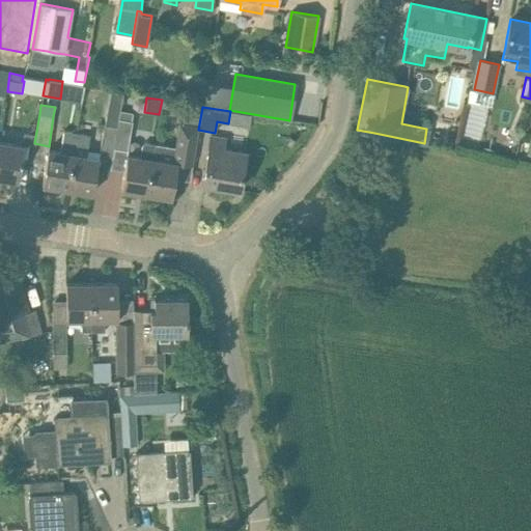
[(114,148),(127,150),(133,112),(120,110),(119,118),(114,148)]
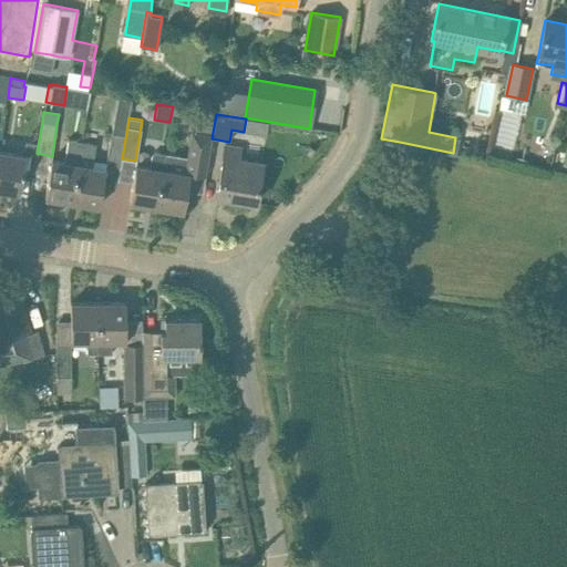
[(106,163),(105,165),(120,168),(122,158),(127,126),(113,124),(111,134),(109,146),(106,163)]
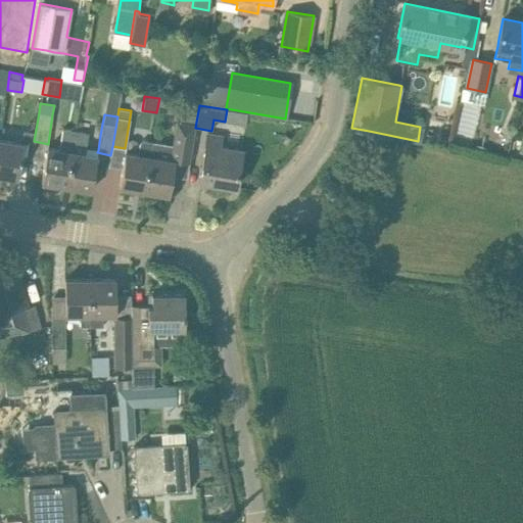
[(152,141),(144,190),(169,194),(172,174),(175,160),(187,163),(189,154),(194,125),(181,123),(175,122),(172,144),(170,156),(163,155),(164,149),(162,146),(163,143),(152,141)]
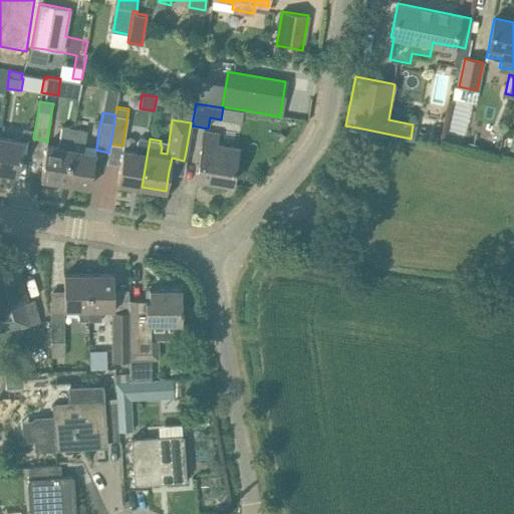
[(65,183),(74,129),(62,126),(58,147),(46,145),(40,179),(65,183)]
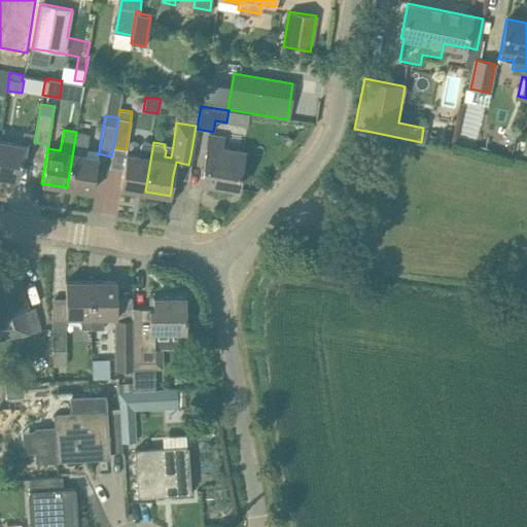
[(76,132),(67,187),(92,191),(95,170),(98,156),(85,154),(86,149),(89,134),(76,132)]
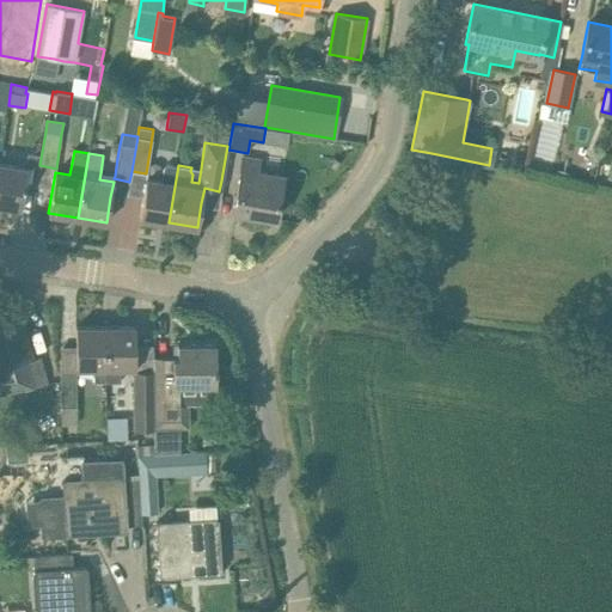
[(233,210),(275,219),(283,176),(257,171),(259,159),(243,157),(233,210)]
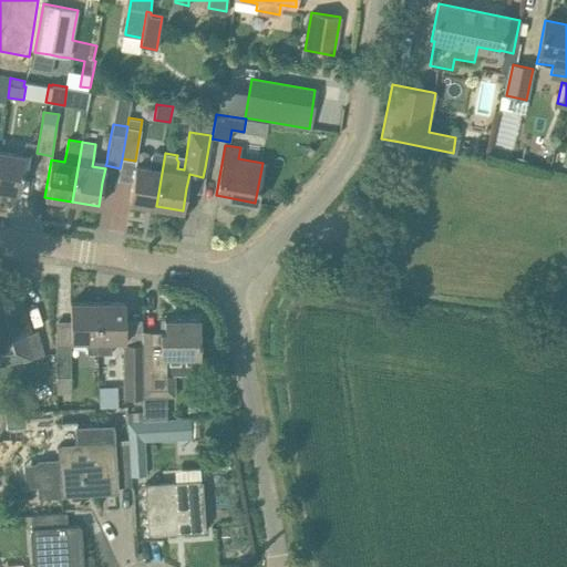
[(0,150),(0,188),(19,193),(26,155),(0,150)]
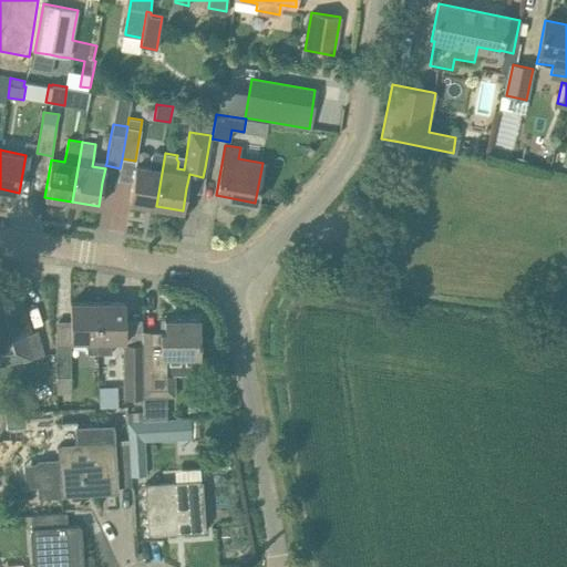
[(129,202),(156,206),(165,153),(154,152),(151,154),(148,167),(135,165),(129,202)]
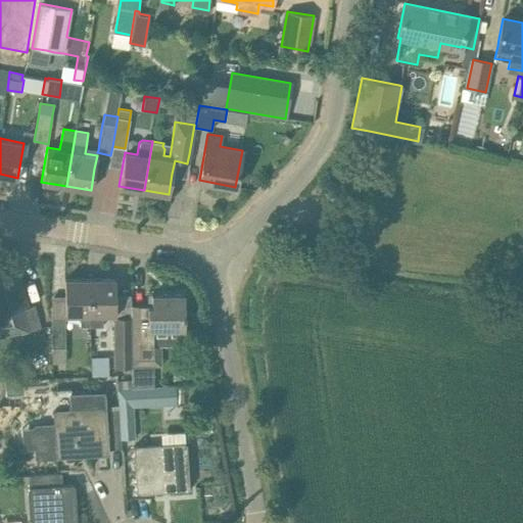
[(34,303),(29,305),(12,255),(0,259),(0,334),(40,328),(34,303)]
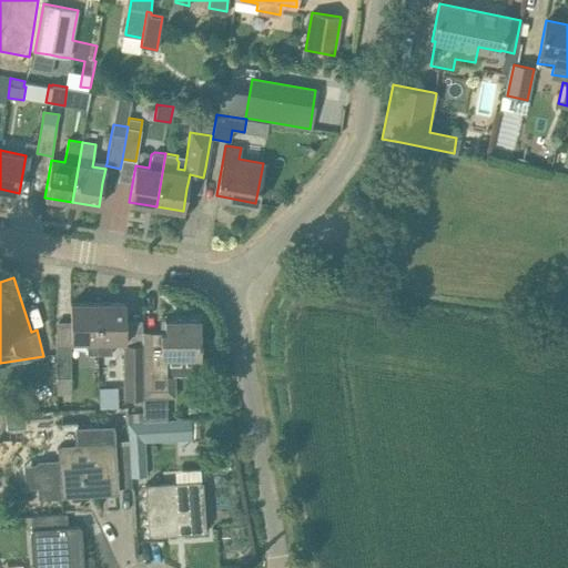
[(125,342),(125,302),(98,303),(98,354),(113,354),(113,342),(125,342)]
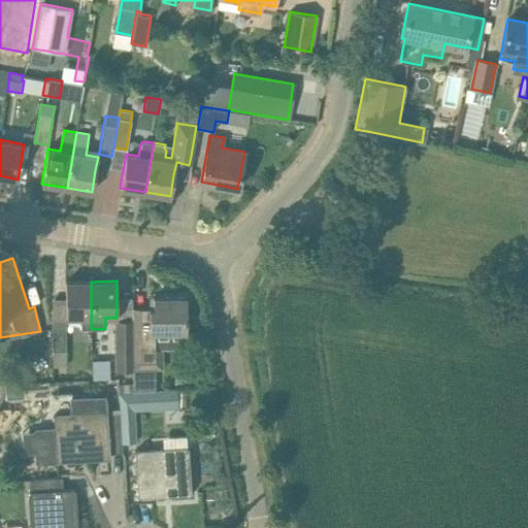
[(91,282),(65,282),(65,298),(65,318),(83,318),(83,329),(91,329),(91,282)]
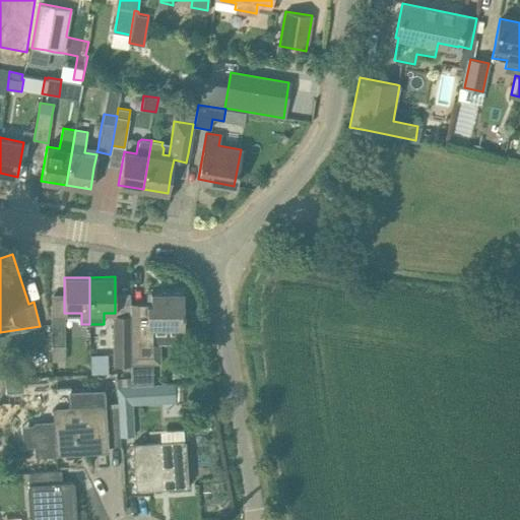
[(130,303),(130,315),(130,366),(131,377),(131,386),(153,384),(152,364),(152,339),(152,327),(184,327),(183,293),(150,293),(150,303),(130,303)]
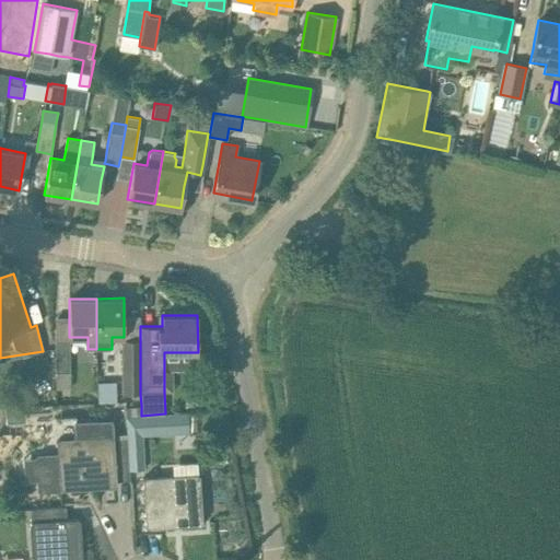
[(140,339),(120,339),(121,394),(140,394),(140,339)]
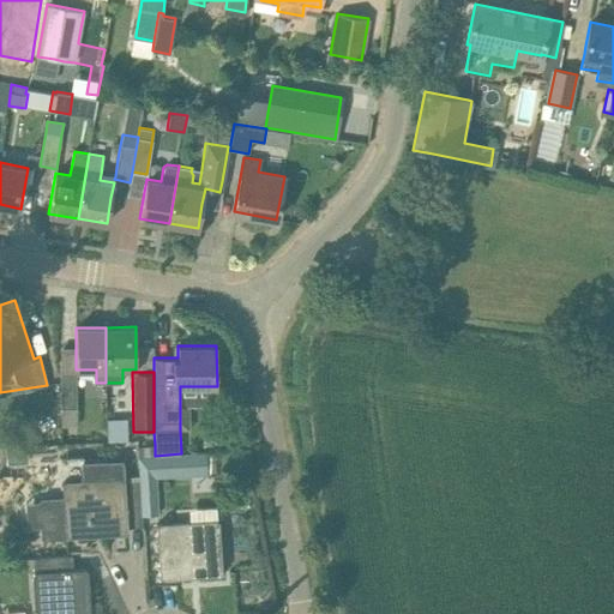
[(62,373),(62,408),(78,407),(78,373),(62,373)]
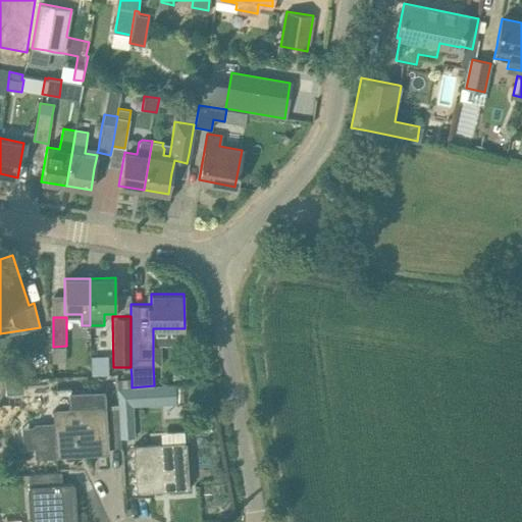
[(131,387),(117,388),(119,421),(120,437),(135,436),(133,405),(176,403),(176,401),(176,398),(175,385),(175,384),(154,385),(132,387),(131,387)]
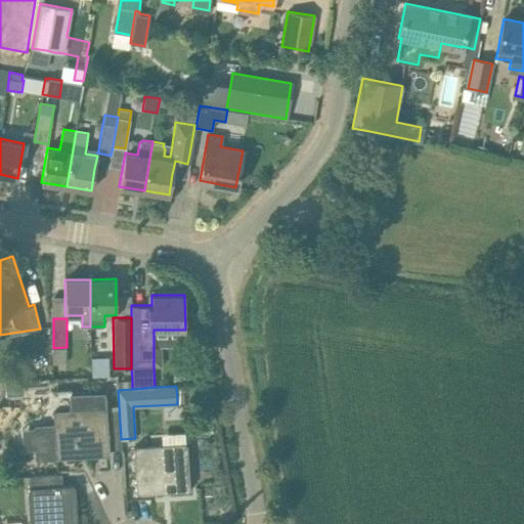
[(34,426),(32,426),(32,428),(34,448),(35,459),(37,459),(37,455),(56,454),(56,456),(58,456),(58,454),(76,453),(78,448),(106,446),(107,453),(110,452),(110,450),(107,432),(107,425),(104,391),(69,394),(71,410),(54,411),(52,411),(53,427),(34,428),(34,426)]
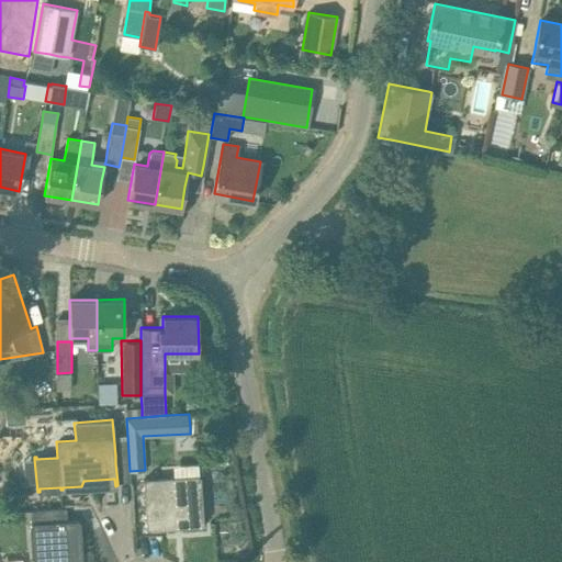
[(144,482),(146,520),(179,518),(182,523),(203,521),(200,478),(144,482)]
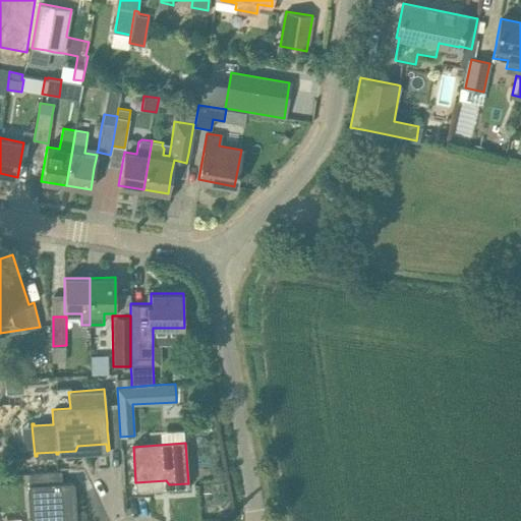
[(30,484),(29,484),(29,486),(31,486),(33,520),(72,520),(73,515),(68,513),(66,483),(73,483),(73,481),(62,482),(58,482),(58,471),(30,473),(30,484)]
